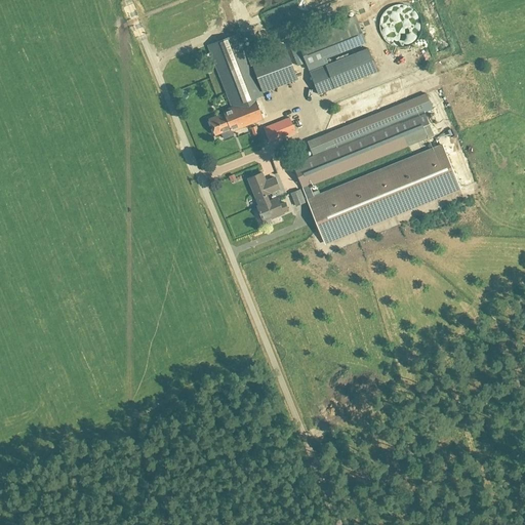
[(380,19),(379,26),(380,31),(382,36),(387,41),(391,44),(396,46),(401,47),(407,46),(412,44),(416,41),(420,36),(422,31),(422,26),(422,19),(420,14),(416,10),(412,7),(407,4),(401,4),(396,5),(391,7),(387,10),(382,14),(380,19)]
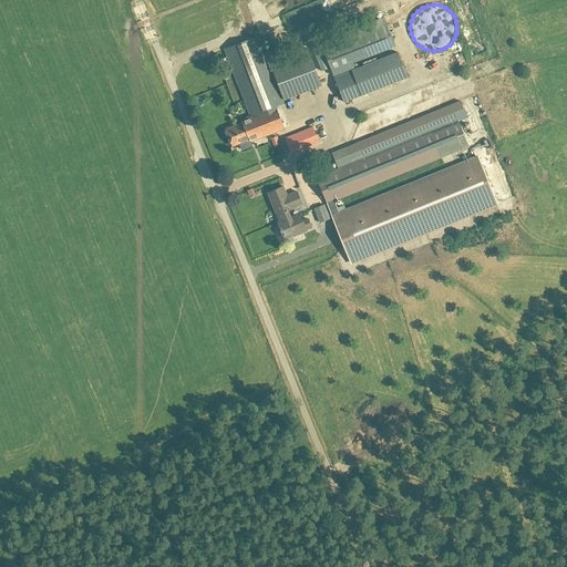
[(384,17),(320,42),(333,75),(353,68),(350,59),(393,41),(384,17)]
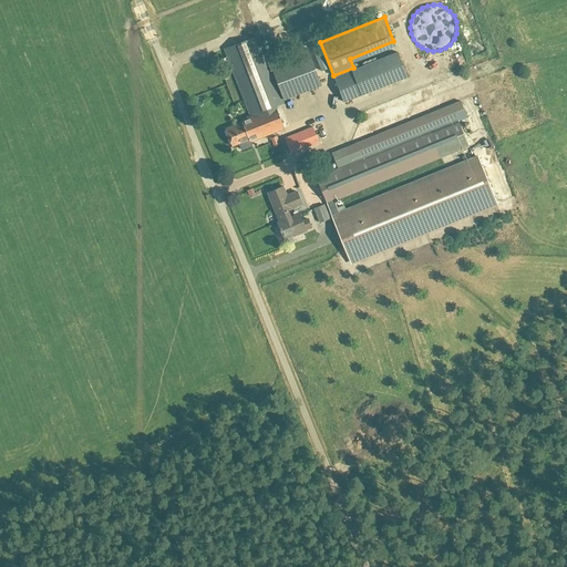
[(250,145),(249,142),(284,127),(276,106),(284,103),(257,35),(224,49),(250,115),(240,119),(241,122),(226,129),(233,146),(239,143),(241,150),(250,145)]
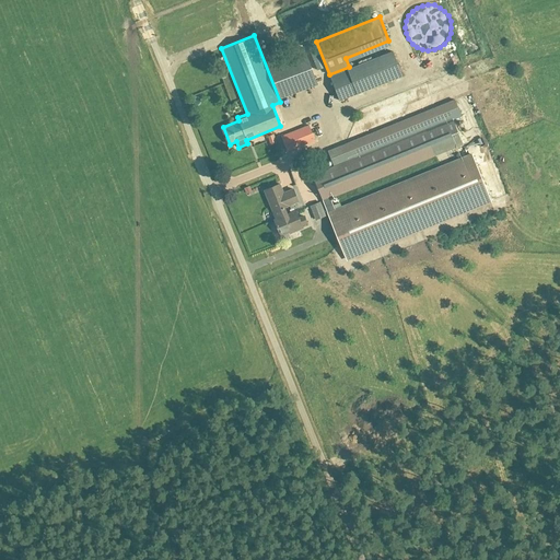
[(318,84),(303,47),(266,60),(280,98),(318,84)]
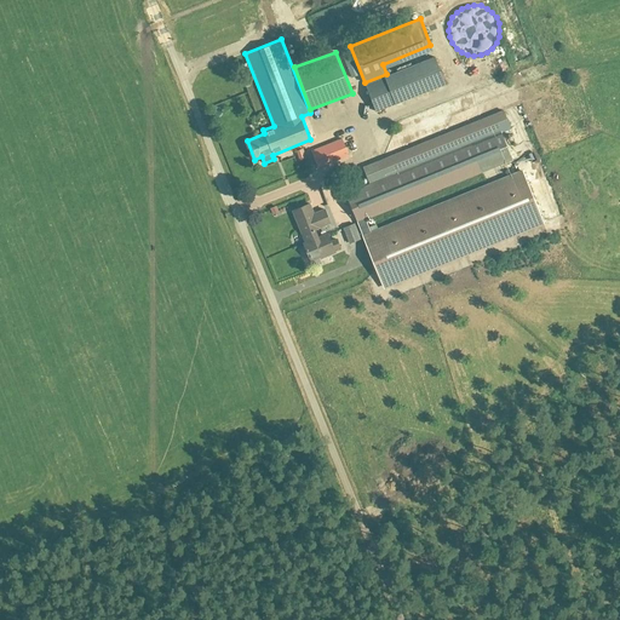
[(431,90),(420,62),(365,84),(375,112),(431,90)]
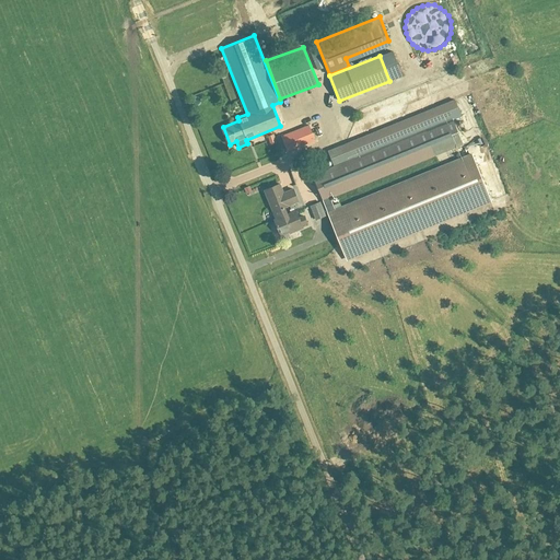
[(455,100),(349,142),(356,158),(360,155),(360,156),(406,139),(453,119),(457,118),(462,116),(455,100)]
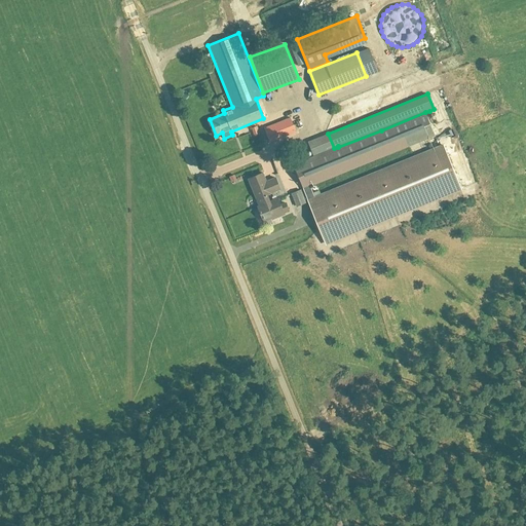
[(310,186),(439,134),(429,111),(425,112),(381,130),(338,147),(294,165),(303,189),(310,186)]
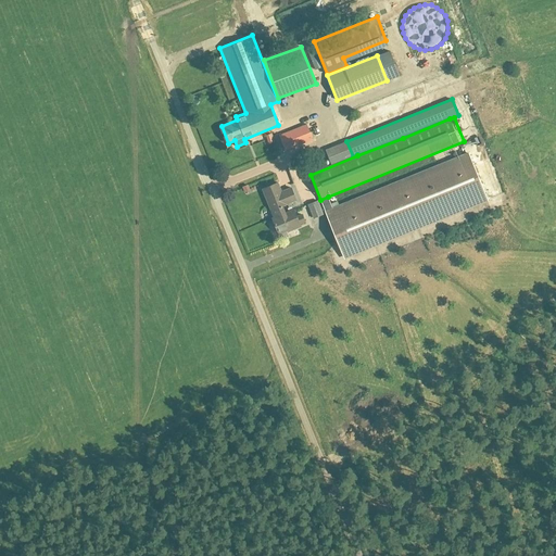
[(310,131),(307,128),(306,124),(279,135),(286,150),(312,139),(310,131)]
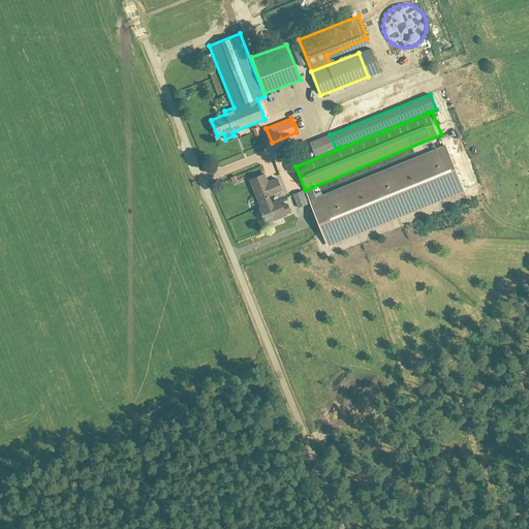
[(262,126),(254,129),(257,135),(265,132),(262,126)]
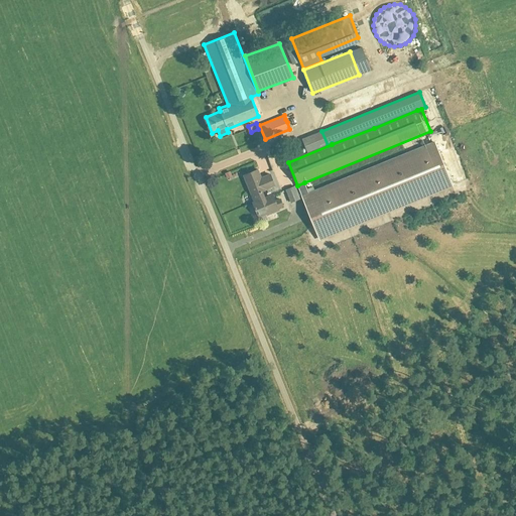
[(328,145),(321,131),(302,139),(307,152),(328,145)]
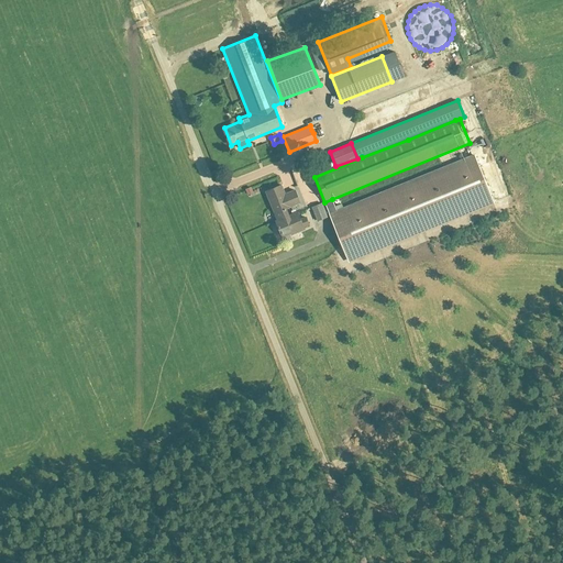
[(335,206),(333,202),(327,206),(349,261),(493,202),(493,201),(498,199),(496,195),(492,197),(474,155),(343,209),(341,203),(335,206)]
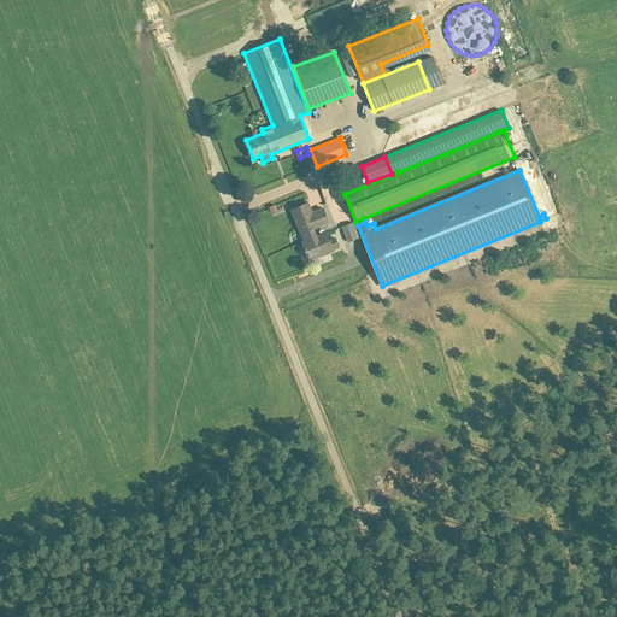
[(303,244),(327,234),(325,233),(319,235),(316,228),(329,222),(323,209),(311,213),(307,203),(292,209),(301,233),(303,233),(306,241),(303,242),(303,244)]
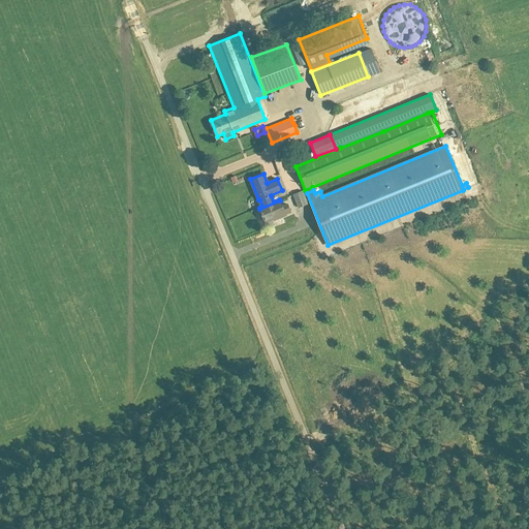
[(280,200),(259,209),(265,222),(272,219),(273,220),(286,215),(285,212),(290,210),(288,206),(283,208),(280,200)]
